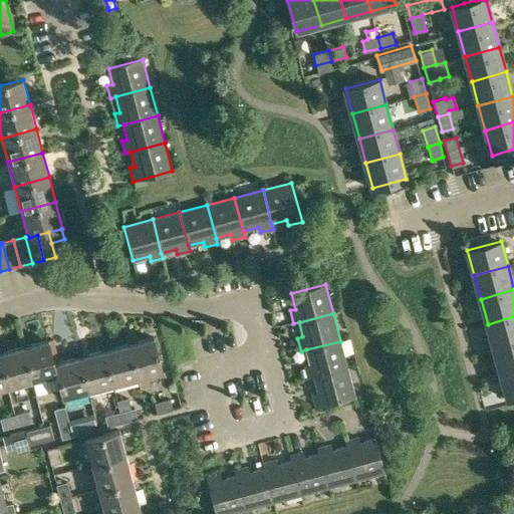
[(513,316),(488,324),(494,349),(513,343),(513,316)]
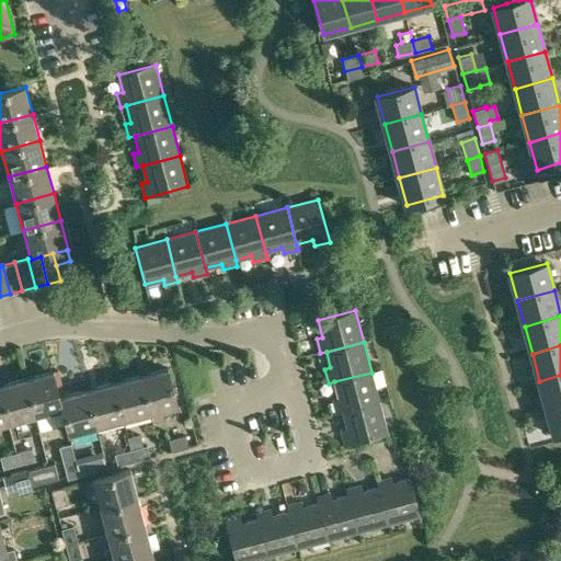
[(168,368),(139,375),(150,414),(178,407),(168,368)]
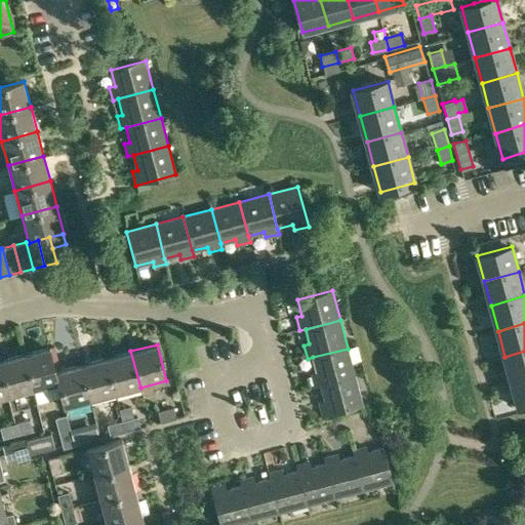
[(50,348),(24,355),(33,390),(57,384),(58,384),(55,371),(56,371),(50,348)]
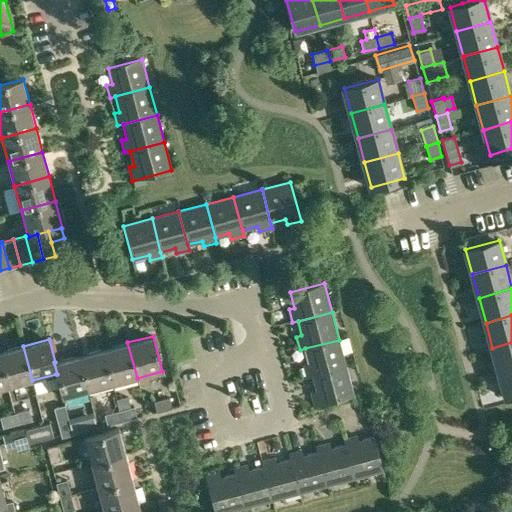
[(339,340),(305,348),(308,362),(304,364),(307,377),(312,375),(346,367),(339,340)]
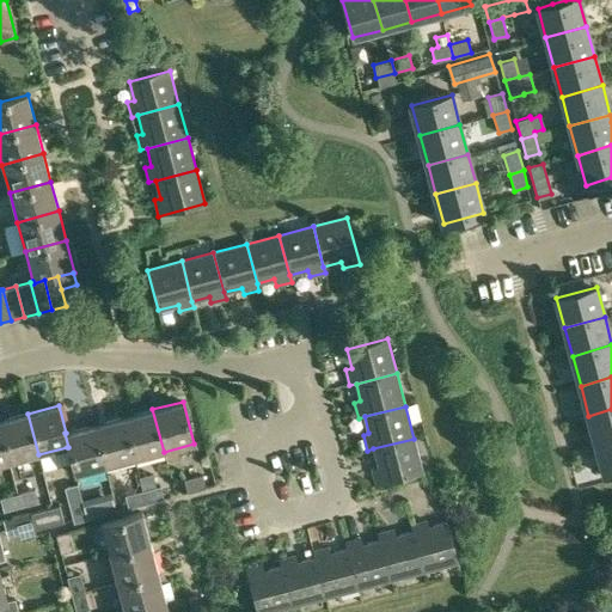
[(152,409),(123,417),(135,459),(164,452),(152,409)]
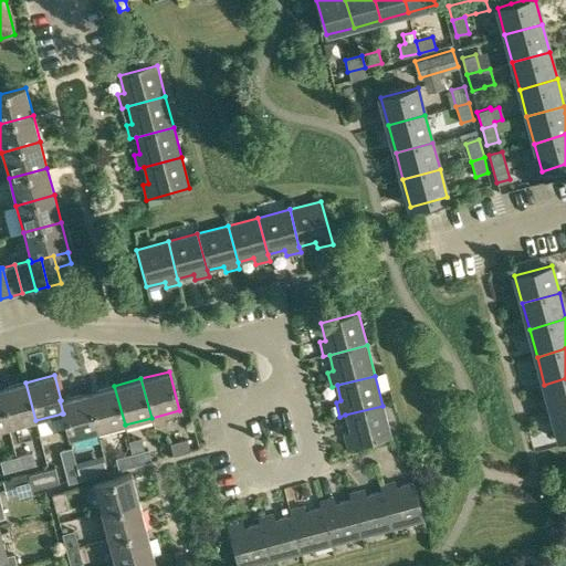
[(565,378),(544,385),(552,411),(565,407),(565,378)]
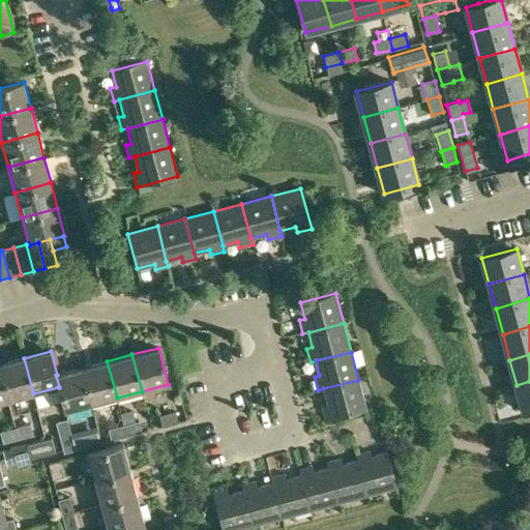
[(24,358),(0,364),(0,369),(8,401),(33,393),(24,358)]
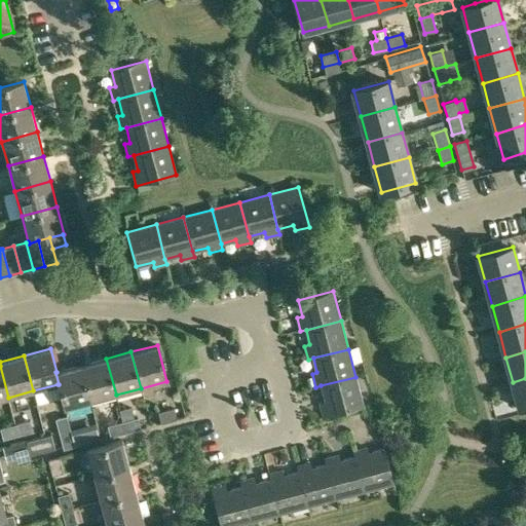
[(106,359),(81,365),(91,401),(116,395),(106,359)]
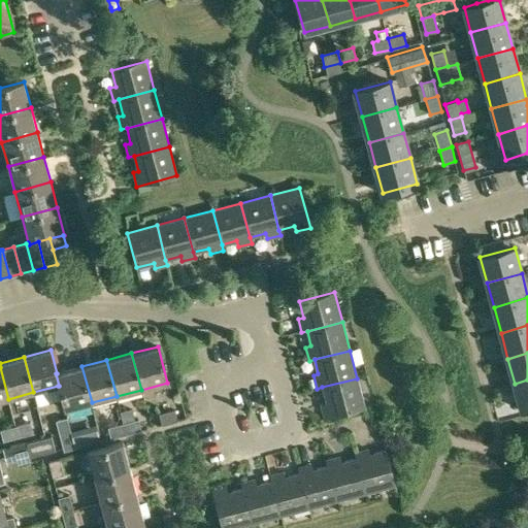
[(81,366),(57,373),(56,373),(59,386),(58,386),(65,409),(92,402),(81,366)]
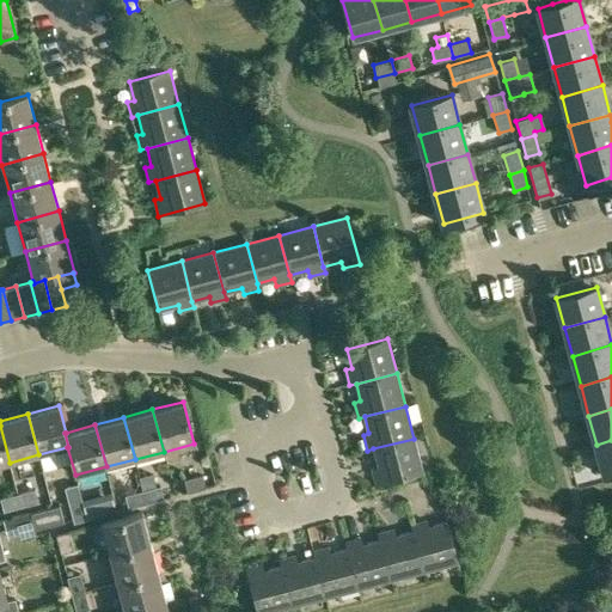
[(414,439),(373,448),(378,466),(372,469),(375,484),(422,472),(414,439)]
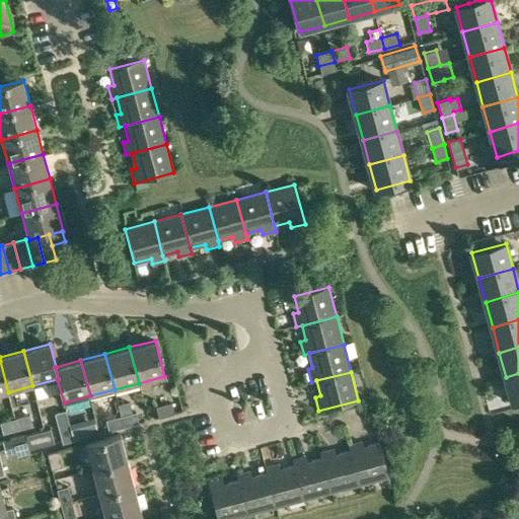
[(518,373),(506,377),(513,402),(518,400),(518,373)]
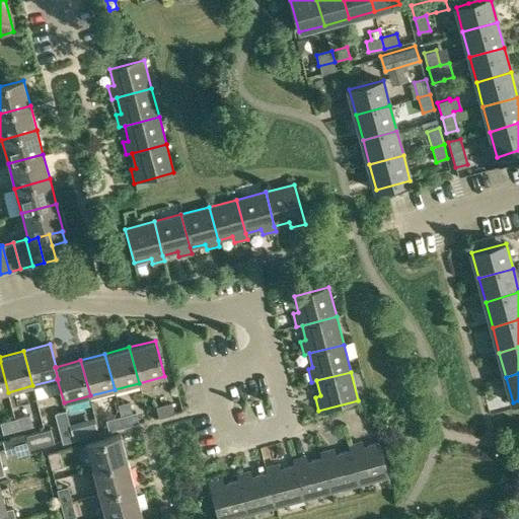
[(158,418),(174,414),(171,402),(156,406),(158,418)]
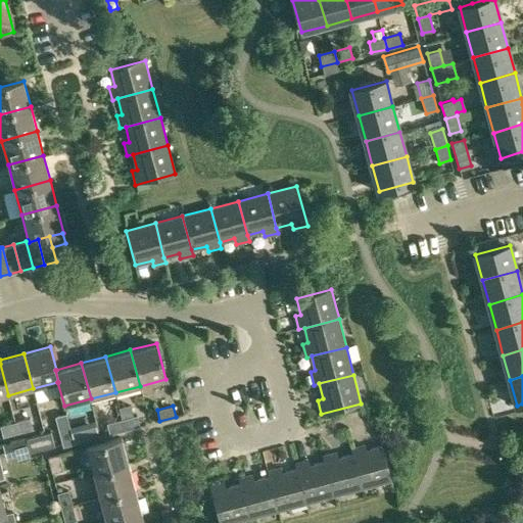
[(55,417),(59,432),(70,429),(66,414),(55,417)]
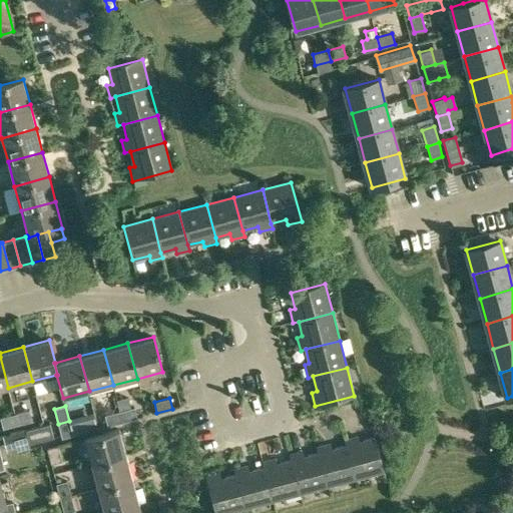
[(134,407),(119,411),(122,422),(137,418),(134,407)]
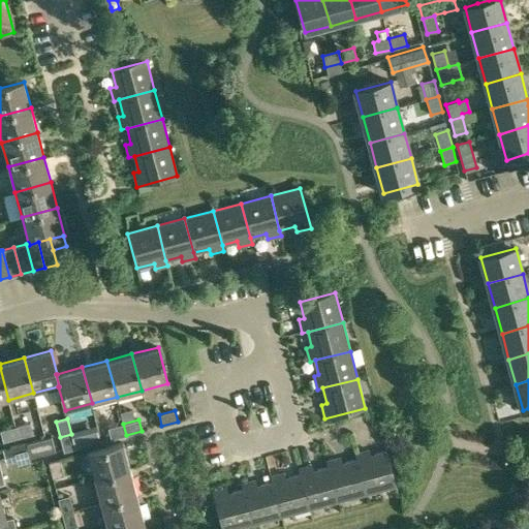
[(30,423),(16,427),(18,438),(33,434),(30,423)]
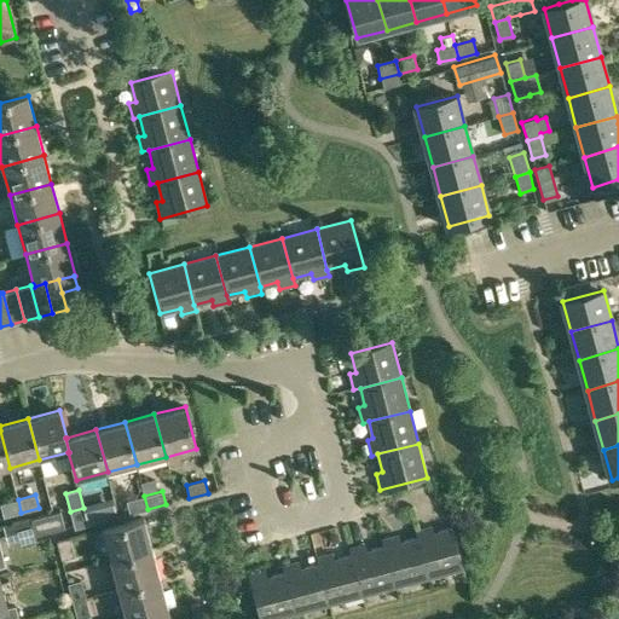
[(148,509),(144,496),(129,499),(134,514),(148,509)]
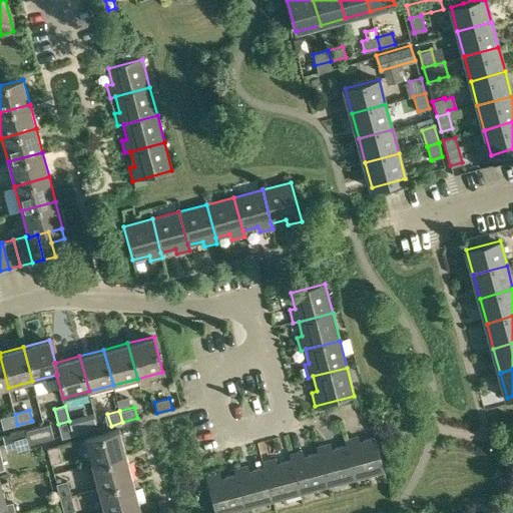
[(17,425),(15,414),(0,417),(0,419),(3,429),(17,425)]
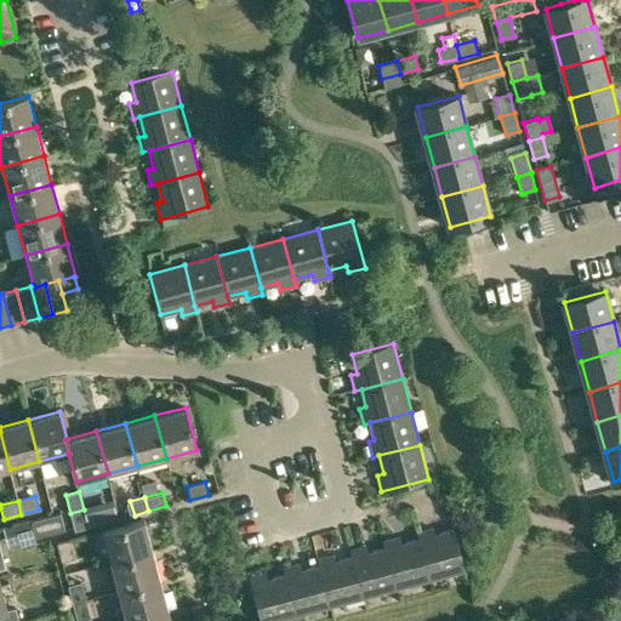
[(84,510),(70,513),(74,530),(89,527),(84,510)]
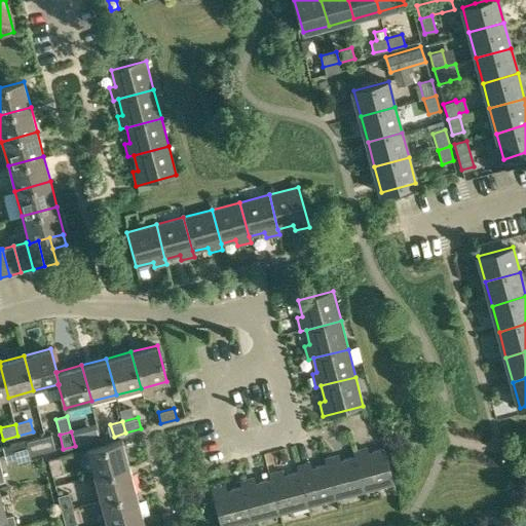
[(30,454),(54,448),(50,434),(26,441),(30,454)]
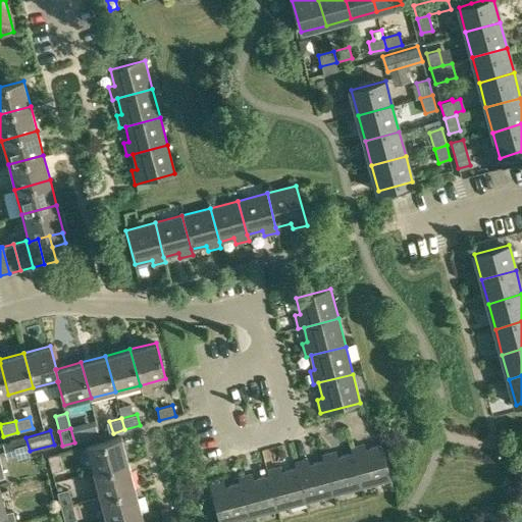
[(86,448),(93,473),(127,463),(120,438),(86,448)]
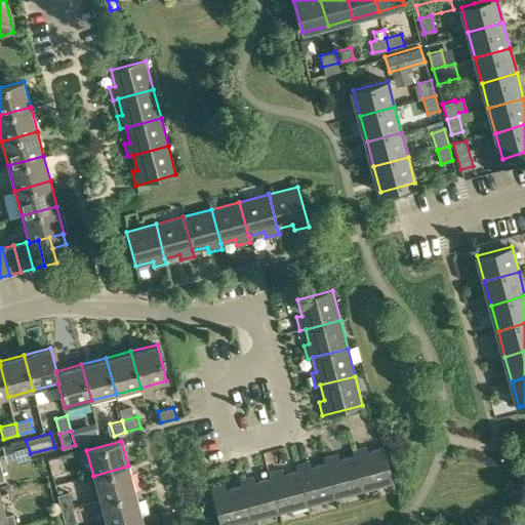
[(16,460),(28,457),(24,443),(12,446),(16,460)]
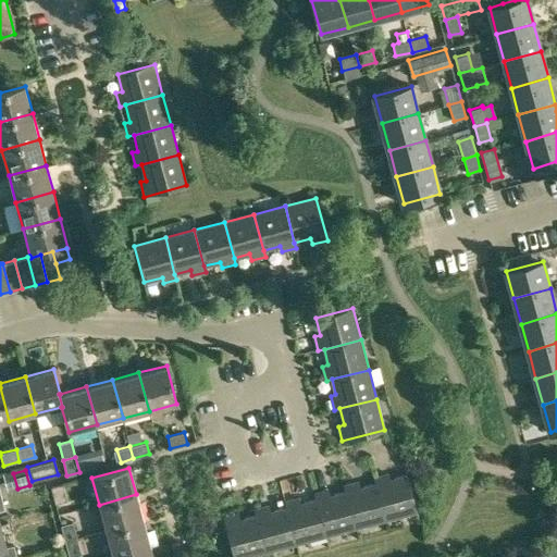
[(374,478),(375,483),(385,520),(417,511),(406,474),(390,479),(387,474),(374,478)]
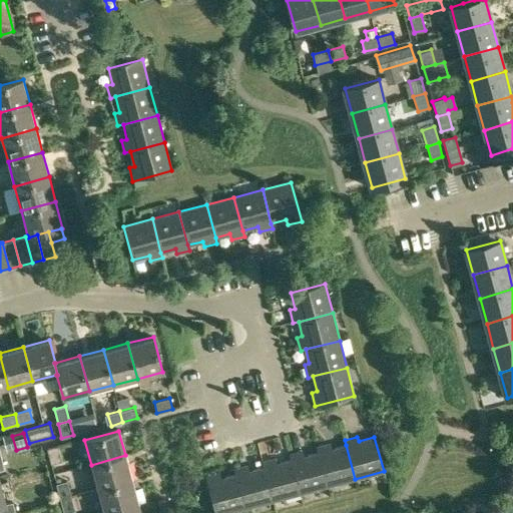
[(317,447),(319,452),(328,486),(355,479),(346,445),(331,449),(330,444),(317,447)]
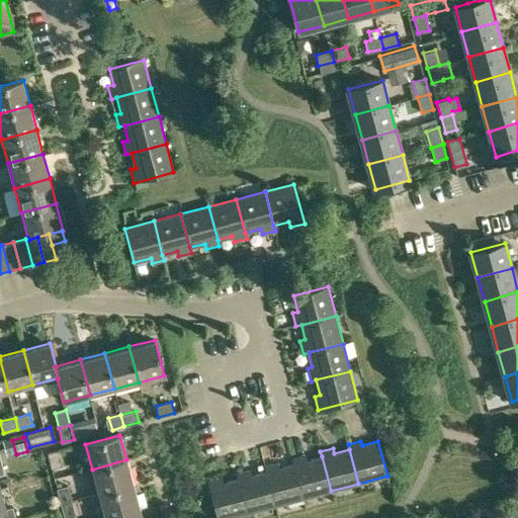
[(51,468),(63,465),(59,449),(47,452),(51,468)]
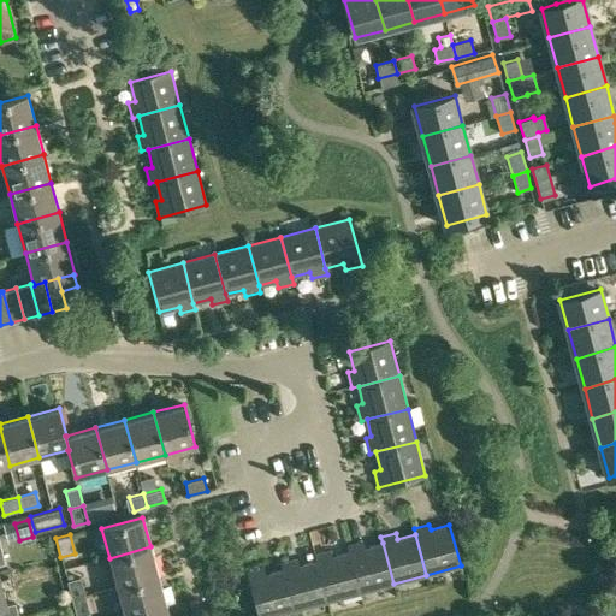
[(348,546),(349,552),(361,593),(394,584),(383,543),(365,548),(362,543),(348,546)]
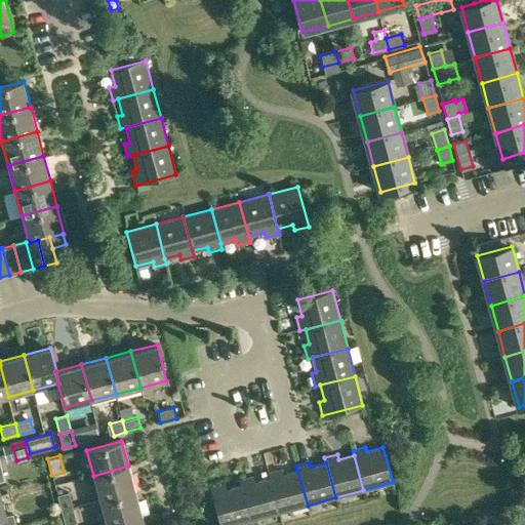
[(128,466),(93,476),(99,500),(134,491),(128,466)]
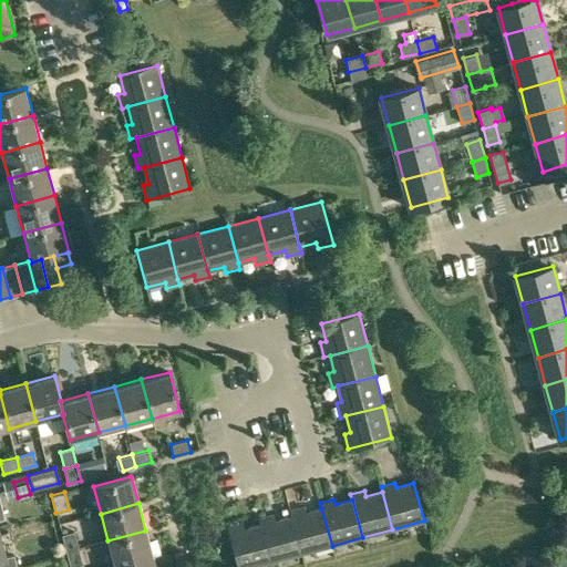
[(289,511),(290,515),(301,554),(302,554),(303,559),(333,552),(332,546),(321,508),(305,513),(303,507),(289,511)]
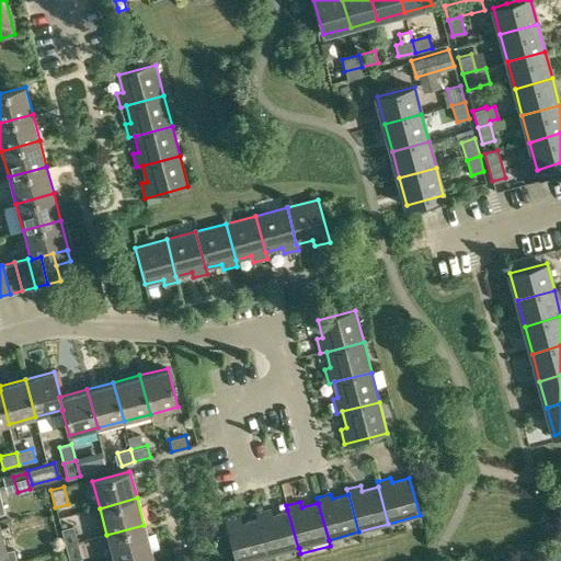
[(258,513),(259,518),(268,556),(298,548),(287,510),(272,514),(271,510),(258,513)]
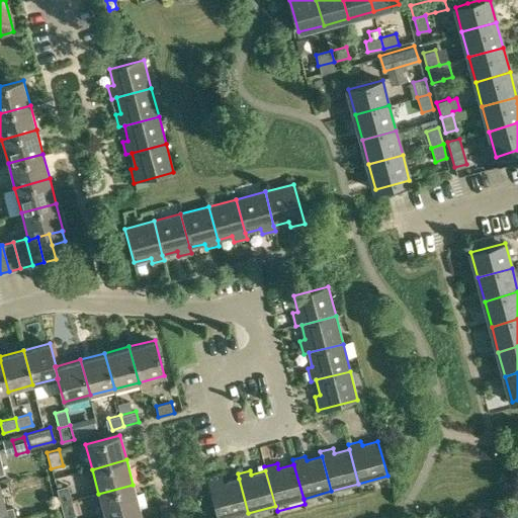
[(230,517),(248,513),(239,479),(223,483),(222,478),(208,482),(219,517),(230,517)]
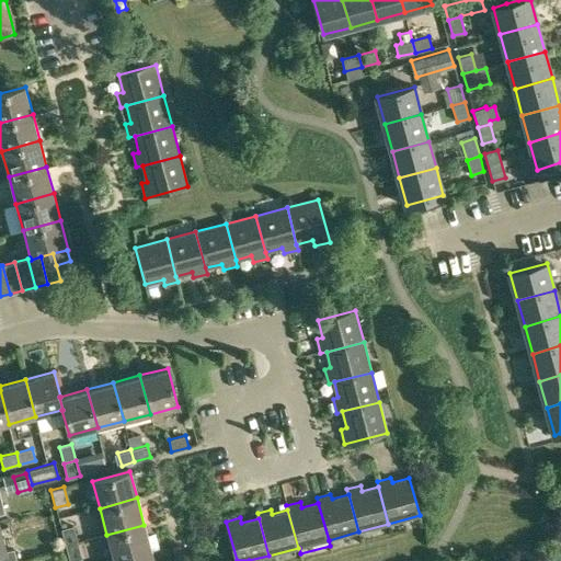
[(61,528),(66,546),(78,542),(73,525),(61,528)]
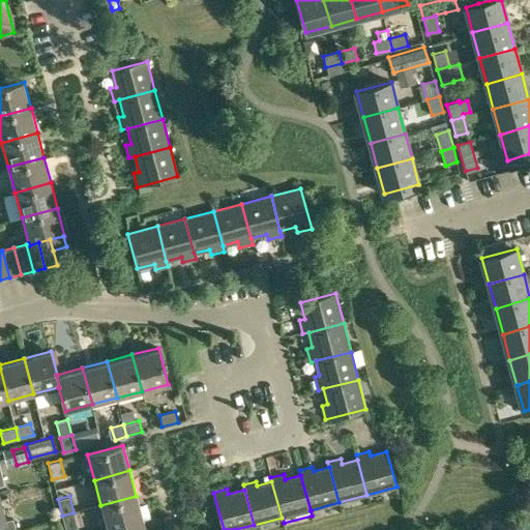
[(136,496),(100,505),(107,529),(108,529),(143,521),(136,496)]
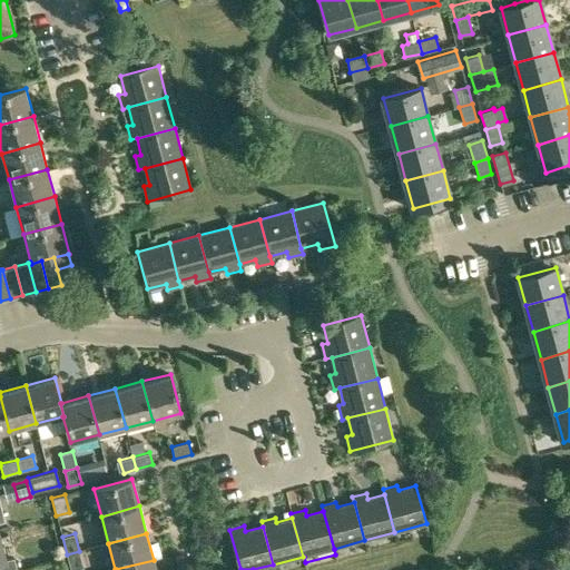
[(0,537),(0,569),(17,569),(13,558),(6,560),(0,537)]
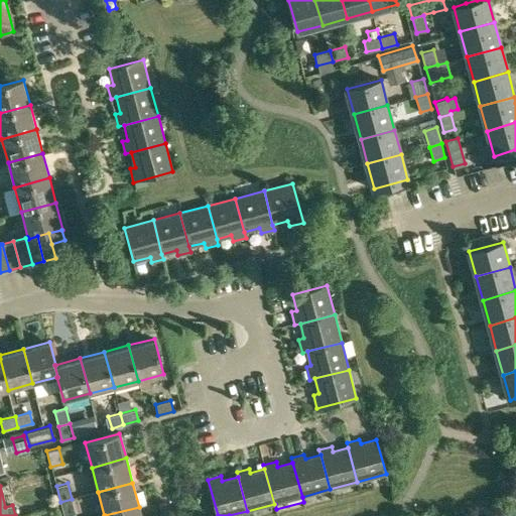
[(72,499),(60,502),(63,515),(65,515),(76,513),(72,499)]
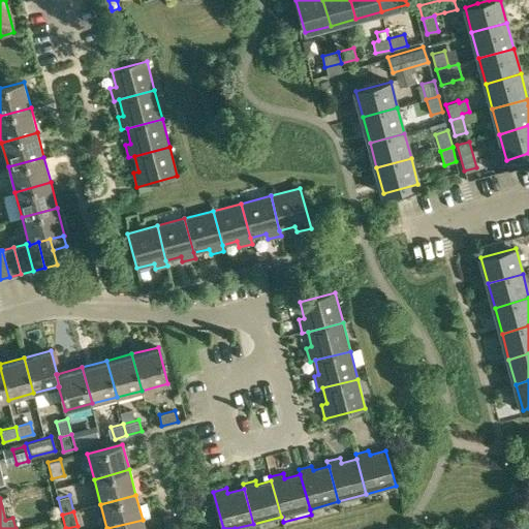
[(145,528),(143,520),(107,528),(145,528)]
